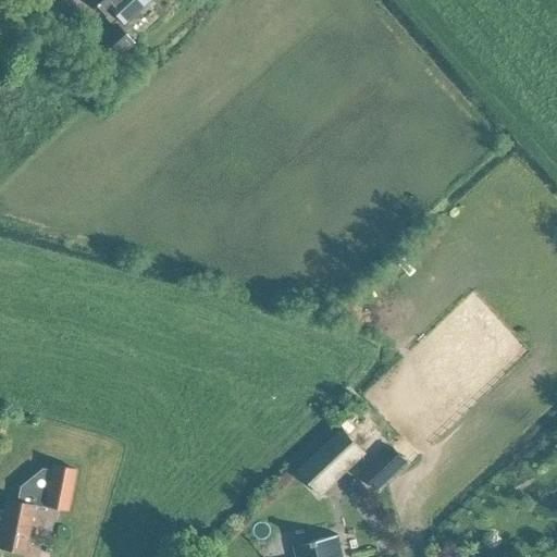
[(90,0),(106,15),(109,11),(116,19),(112,23),(112,24),(93,42),(112,62),(134,42),(123,31),(127,26),(124,22),(148,0),(90,0)]
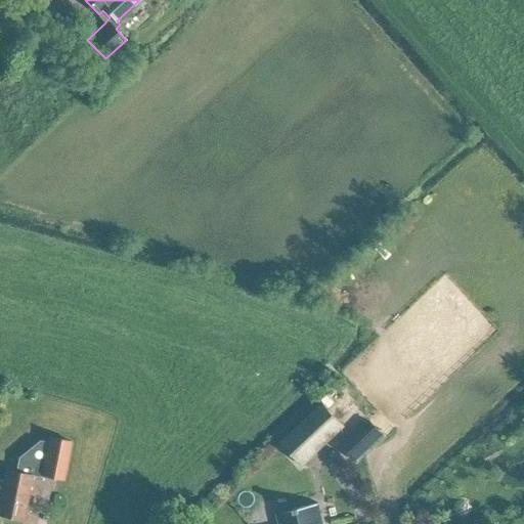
[(303,467),(345,426),(322,402),(279,442),(303,467)]
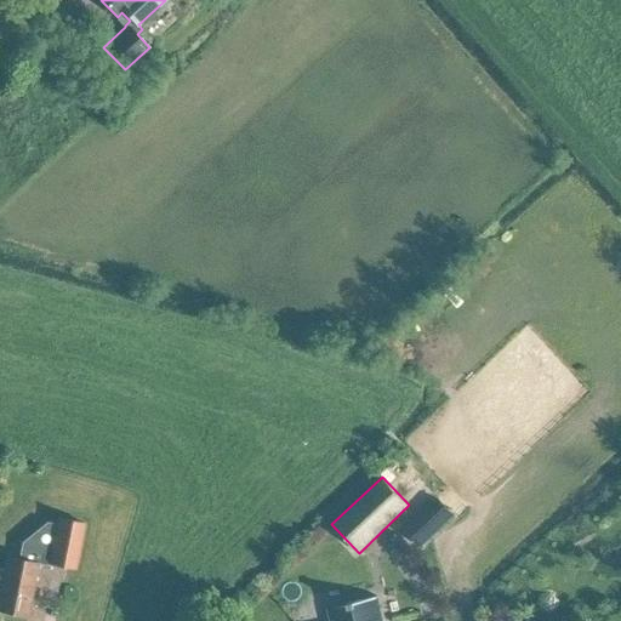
[(440,499),(409,529),(423,545),(455,514),(440,499)]
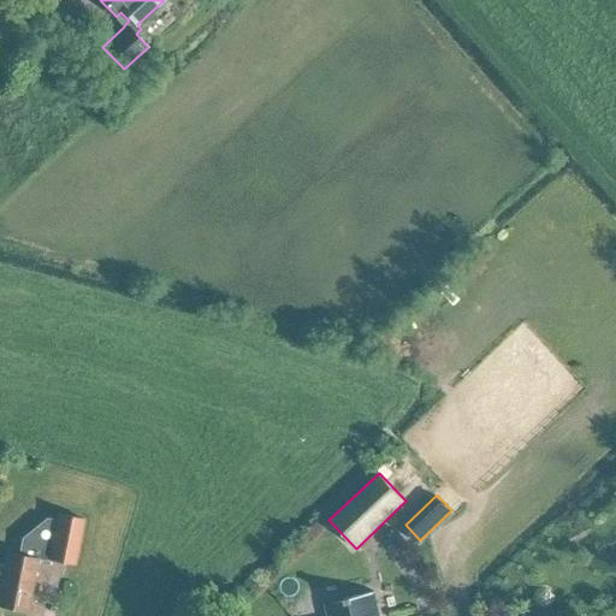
[(73,564),(83,519),(55,513),(54,519),(46,517),(21,538),(17,555),(5,552),(3,564),(0,563),(0,604),(27,610),(36,558),(47,561),(48,558),(73,564)]
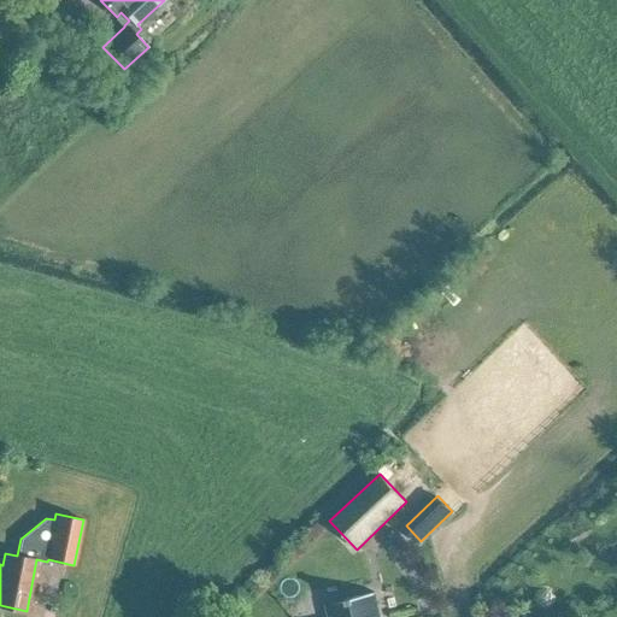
[(328,616),(378,616),(374,592),(345,598),(346,603),(327,607),(328,616)]
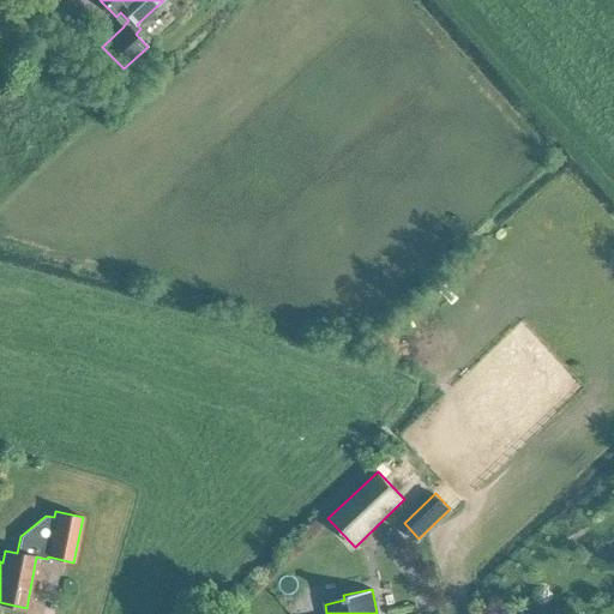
All buildings are outlined.
